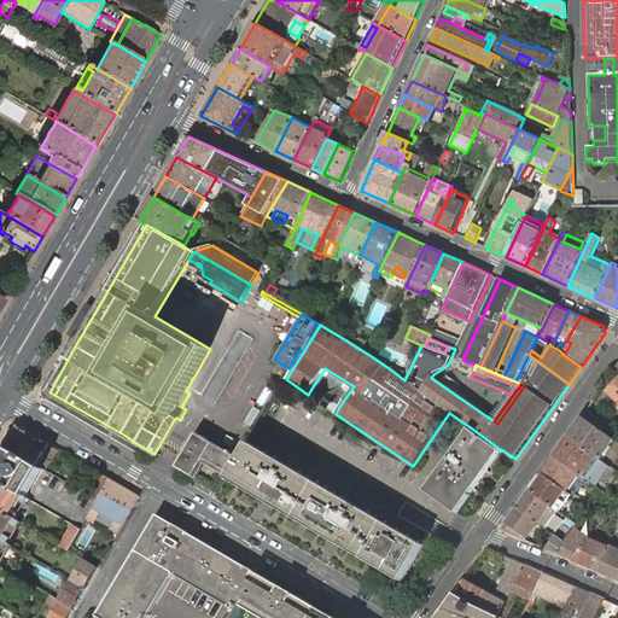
[(312,389),(308,395),(336,414),(339,407),(333,403),(319,394),(312,389)]
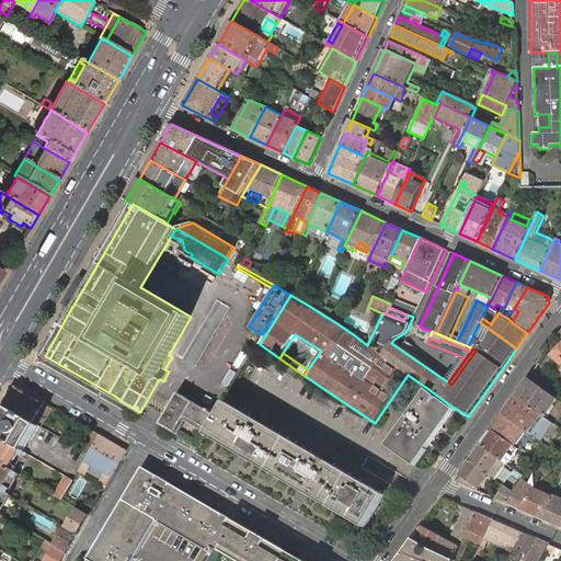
[(534,370),(528,378),(547,391),(551,384),(534,370)]
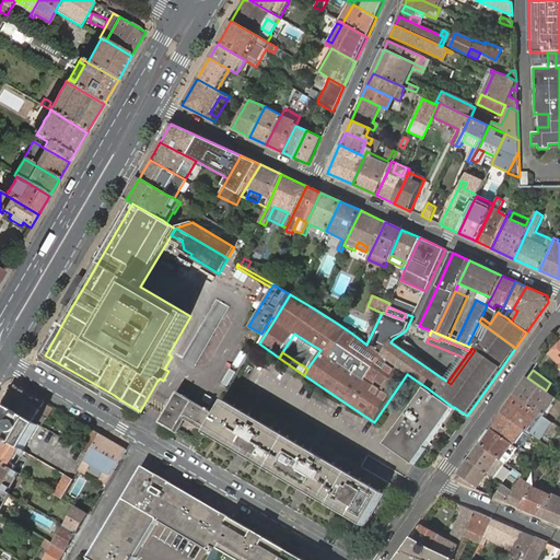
[(546,391),(527,377),(515,395),(544,415),(556,397),(553,395),(546,391)]
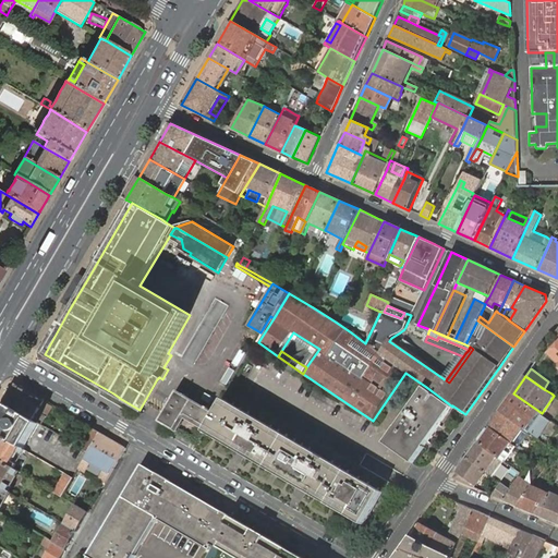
[(38,413),(46,401),(16,385),(5,403),(35,421),(39,424),(41,425),(46,417),(44,416),(38,413)]
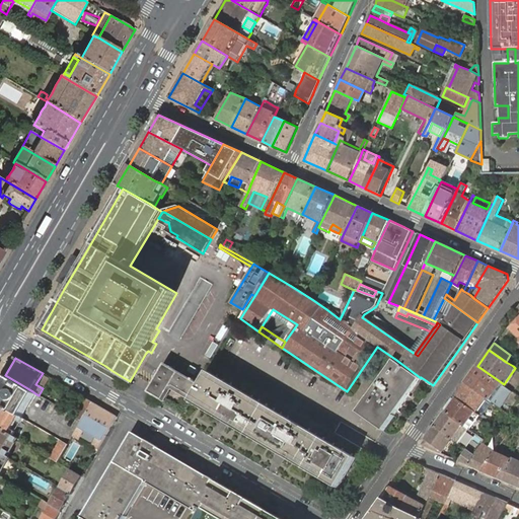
[(421,379),(421,378),(396,360),(395,361),(394,360),(377,384),(358,413),(384,431),(422,379),(421,379)]
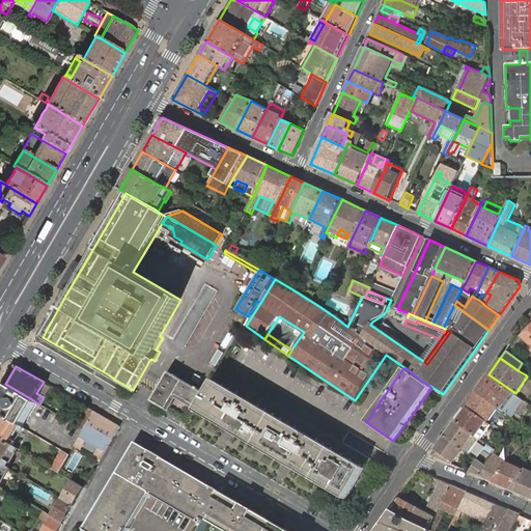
[(182,381),(169,372),(152,401),(167,410),(169,407),(175,411),(173,414),(189,422),(196,411),(205,394),(203,393),(182,381)]
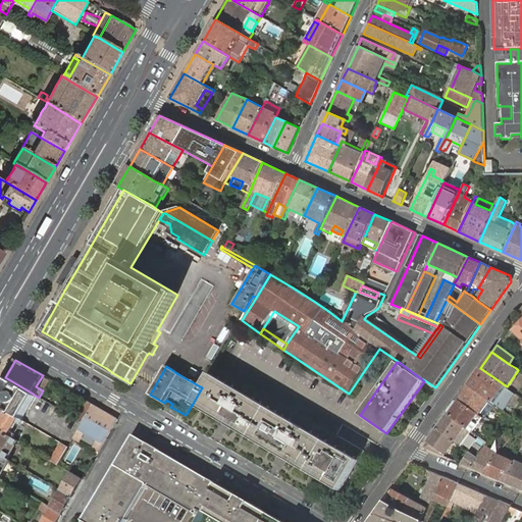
[(507,386),(480,368),(468,385),(494,405),(503,411),(515,394),(507,386)]
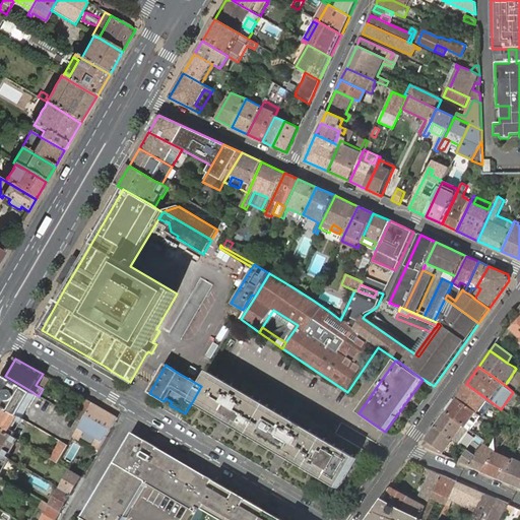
[(356,459),(209,373),(201,386),(192,402),(339,490),(356,459)]
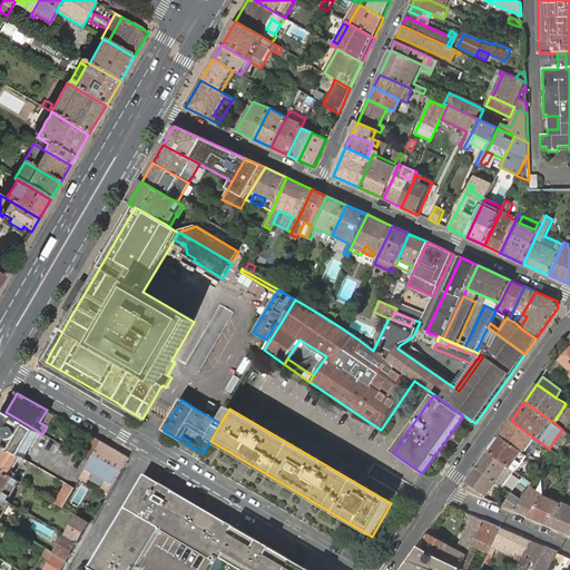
[(47,410),(39,422),(45,425),(47,426),(53,414),(51,413),(47,410)]
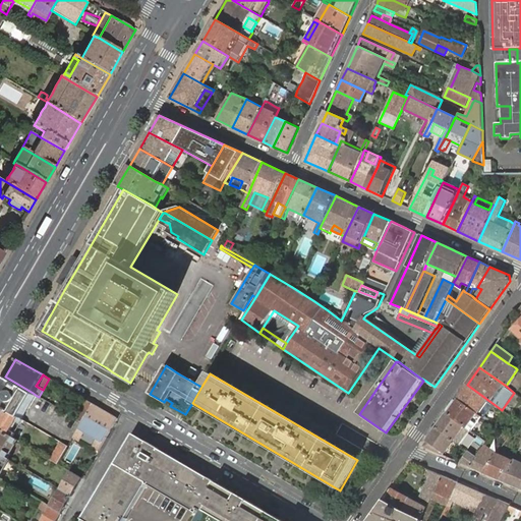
[(33,393),(5,377),(0,386),(0,406),(18,417),(22,419),(37,396),(33,393)]
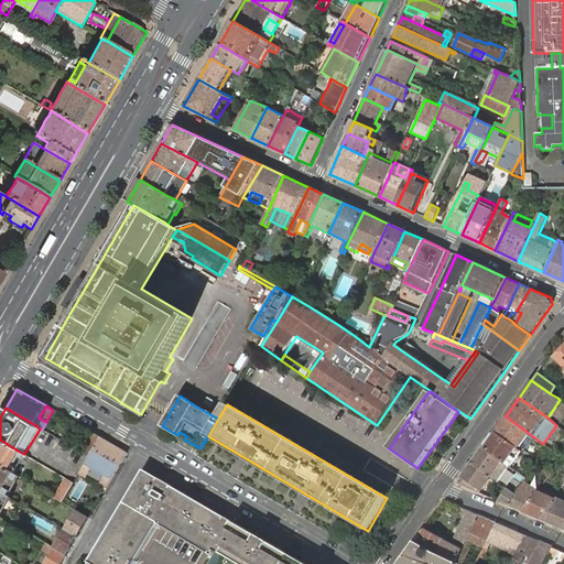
[(469,419),(470,419),(457,410),(457,411),(469,419)]
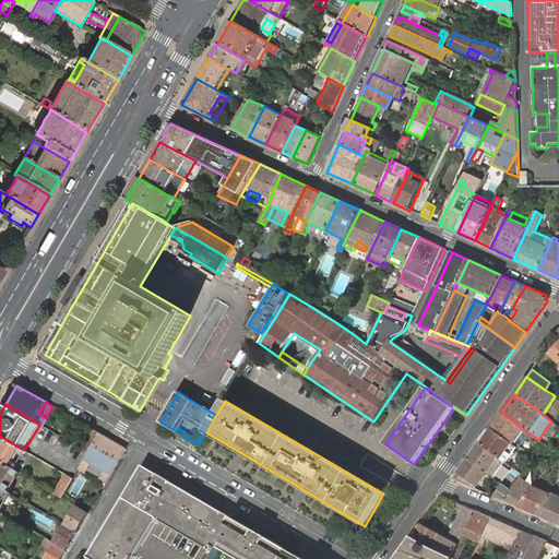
[(530,433),(501,413),(490,428),(516,448),(519,449),(530,433)]
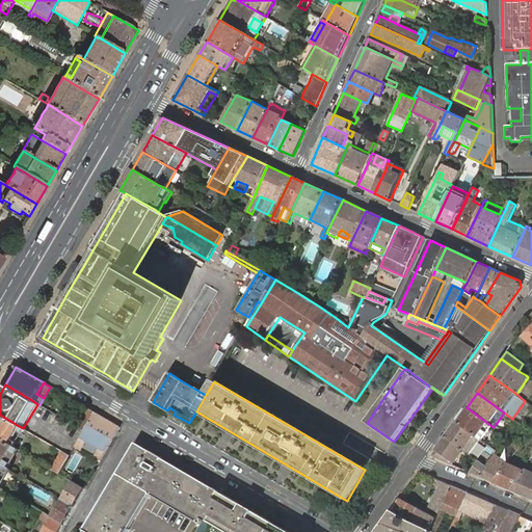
[(96,413),(86,407),(75,426),(84,431),(96,413)]
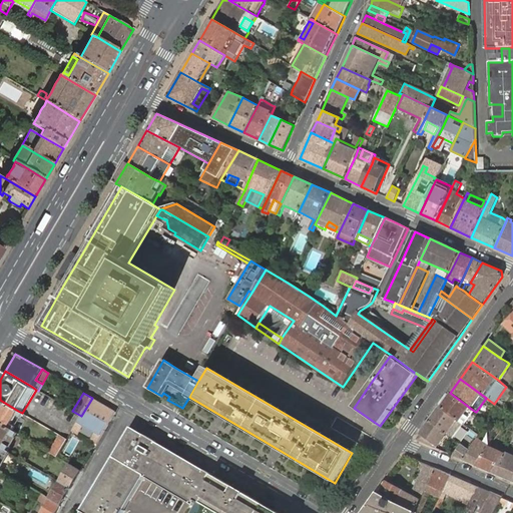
[(474,411),(450,393),(440,407),(457,419),(463,424),(464,425),(467,421),(460,416),(465,410),(472,414),(474,411)]
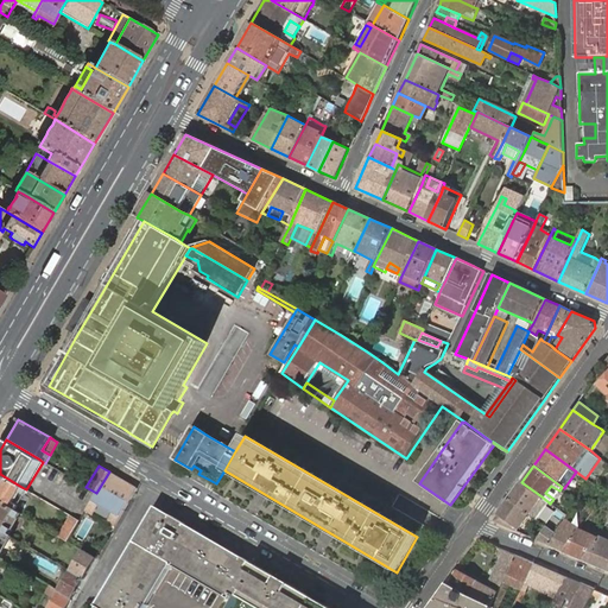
[(114,527),(137,488),(118,477),(109,472),(96,493),(86,511),(93,515),(100,505),(113,512),(107,523),(114,527)]
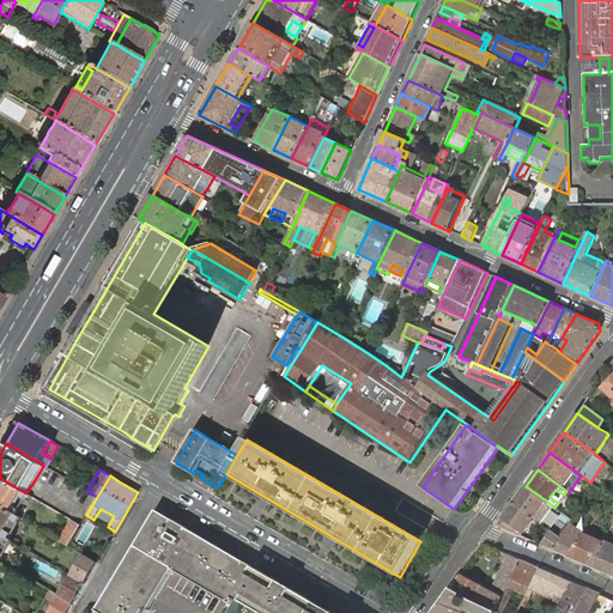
[(26,495),(26,493),(22,491),(0,478),(0,505),(10,511),(16,515),(18,510),(12,507),(19,496),(24,498),(26,495)]
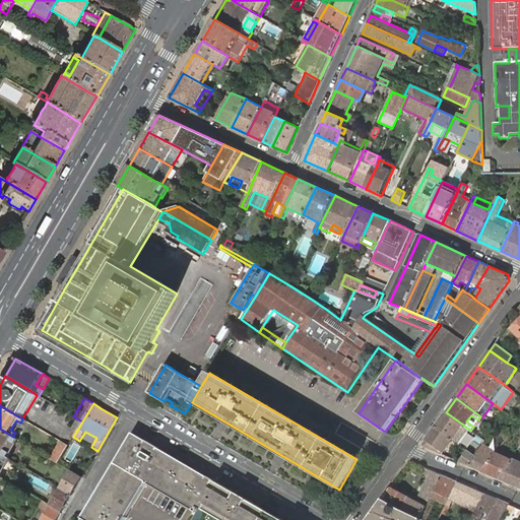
[(463,425),(446,412),(435,427),(453,440),(459,444),(469,430),(463,425)]
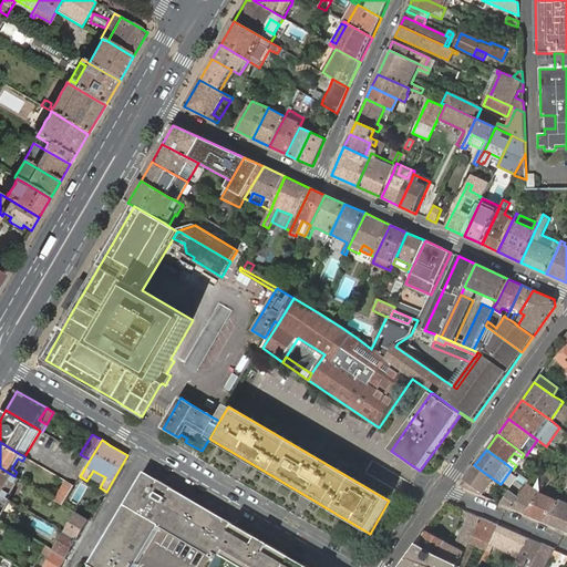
[(516,465),(522,457),(514,453),(508,460),(516,465)]
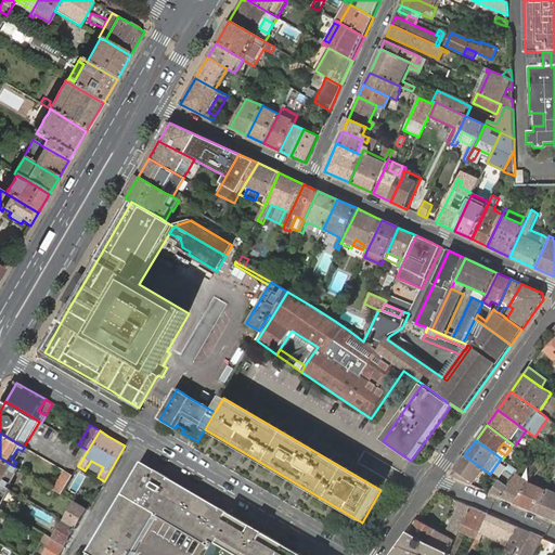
[(11,459),(16,462),(22,451),(17,449),(11,459)]
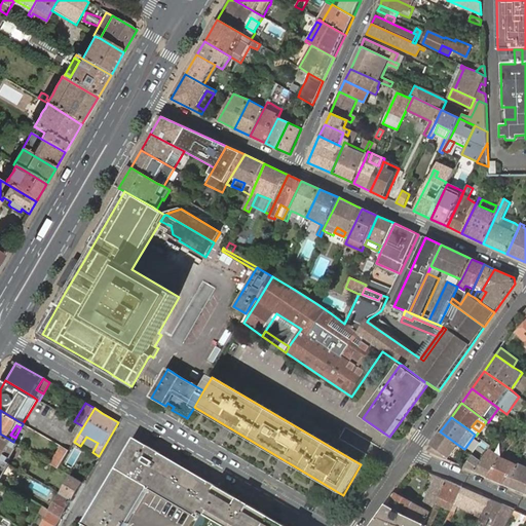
[(458,445),(440,431),(430,445),(426,451),(447,459),(448,458),(458,445)]
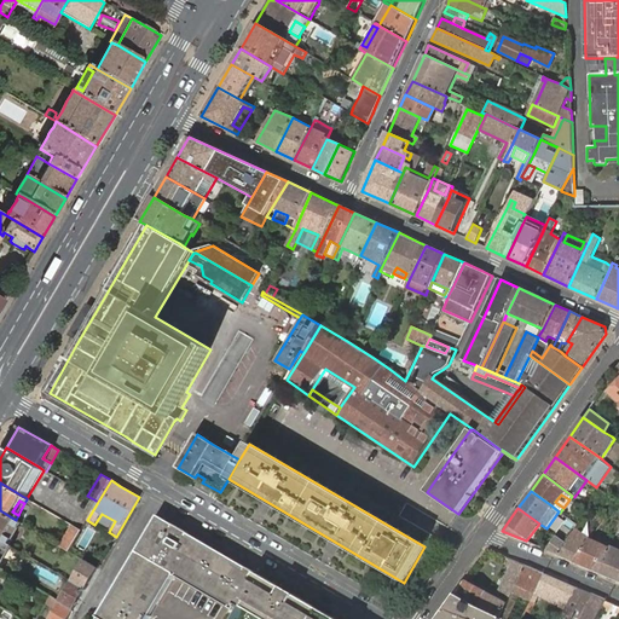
[(0,510),(0,539),(9,544),(12,539),(6,536),(13,525),(18,528),(21,524),(16,520),(10,516),(0,510)]
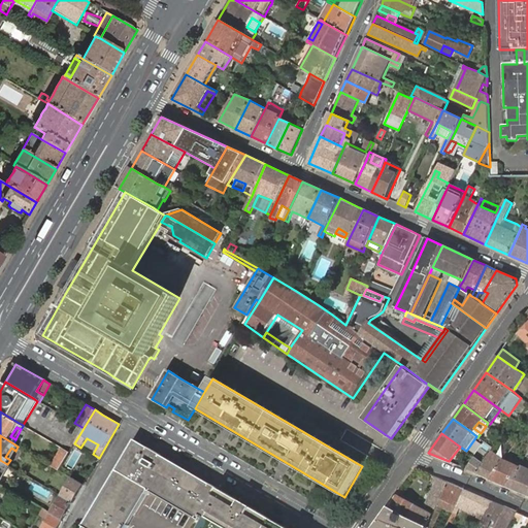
[(137,435),(83,527),(85,527),(125,527),(147,490),(200,521),(202,518),(219,489),(222,484),(137,435)]
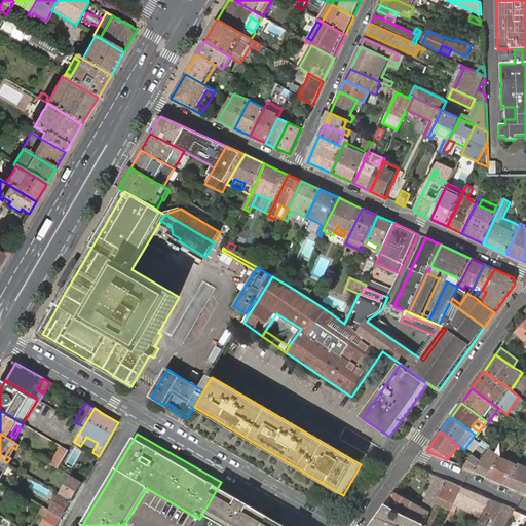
[(5,455),(10,458),(15,449),(11,446),(5,455)]
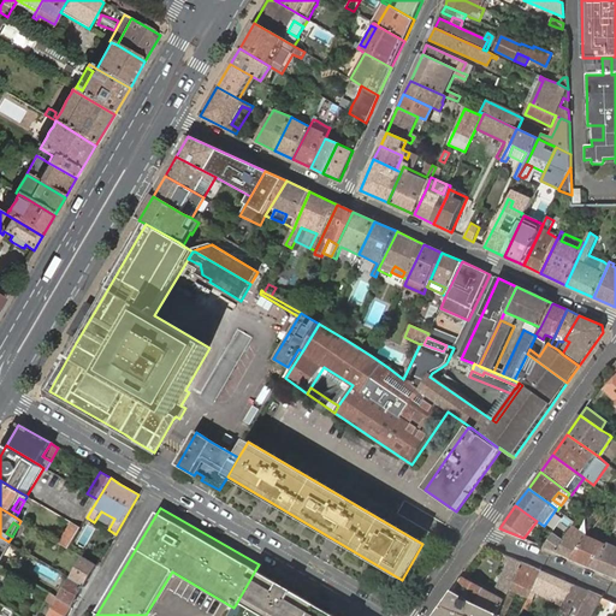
[(60,544),(69,549),(81,528),(72,523),(60,544)]
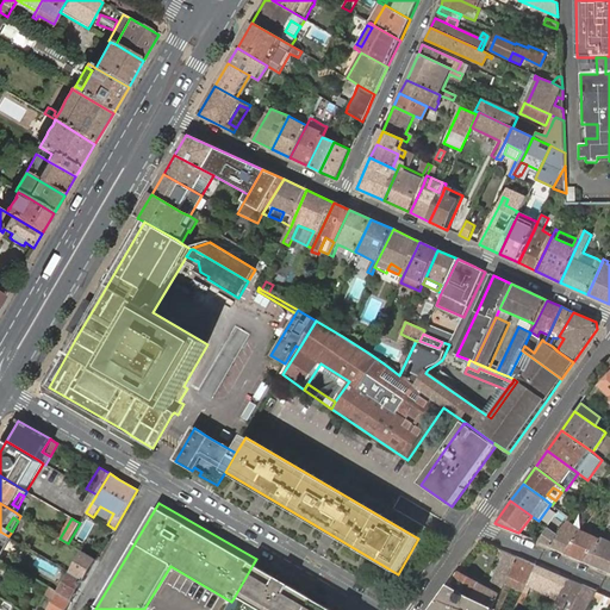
[(549,546),(566,554),(582,533),(583,531),(567,521),(565,524),(558,535),(549,546)]
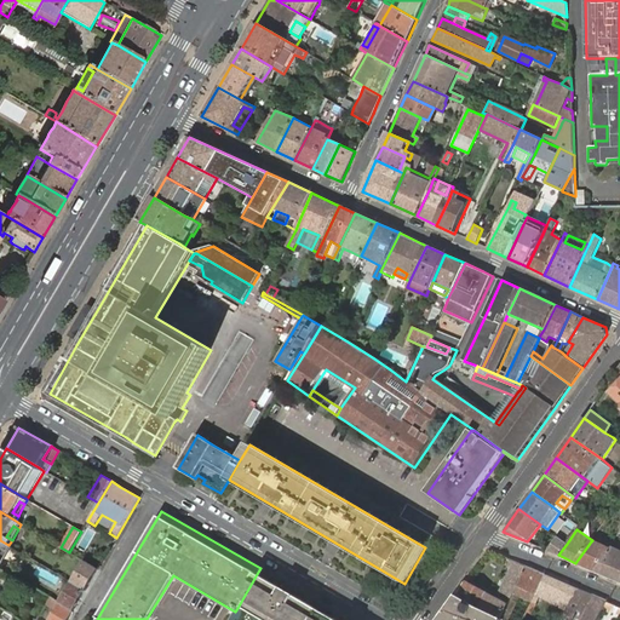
[(547,551),(558,555),(567,544),(557,537),(547,551)]
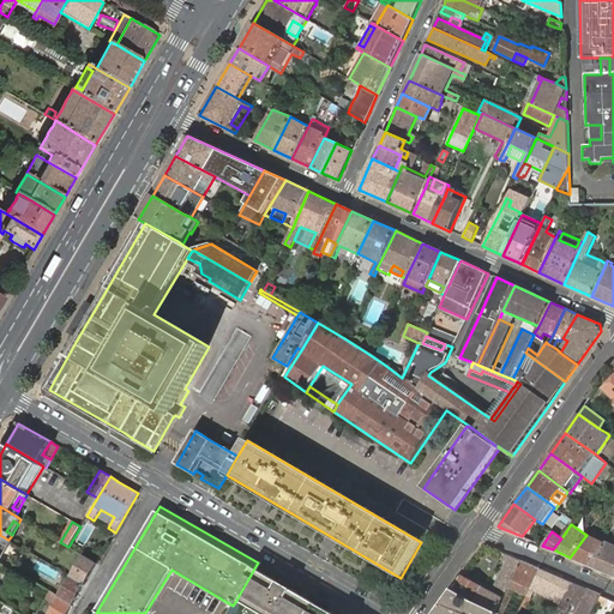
[(0,535),(0,563),(10,547),(12,542),(8,540),(0,535)]
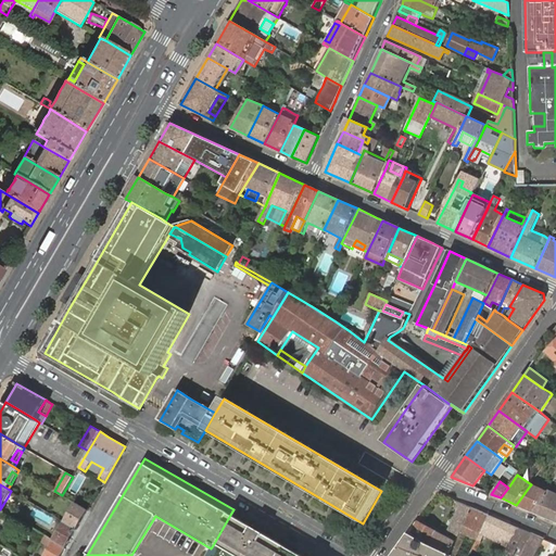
[(516,505),(534,513),(548,492),(531,484),(530,485),(516,505)]
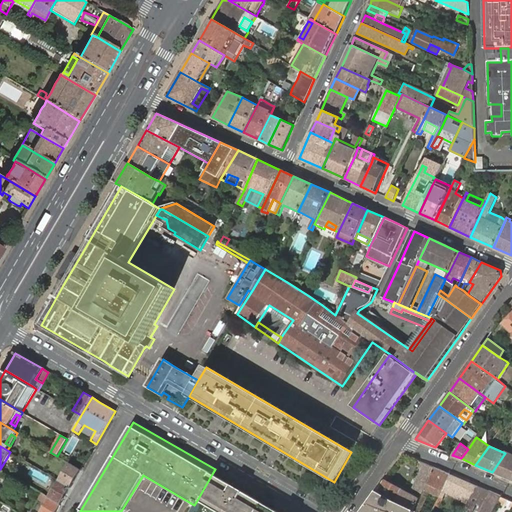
[(505,453),(492,472),(511,480),(511,453),(507,451),(505,453)]
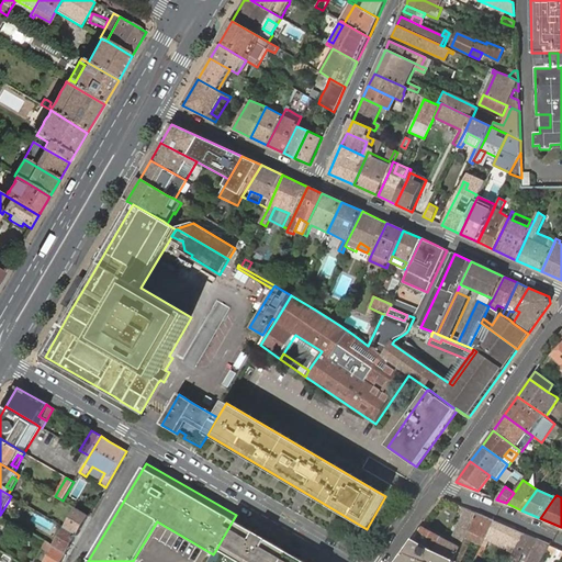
[(423,528),(415,540),(435,551),(454,561),(460,549),(475,517),(478,514),(467,508),(464,514),(453,536),(459,539),(456,547),(423,528)]
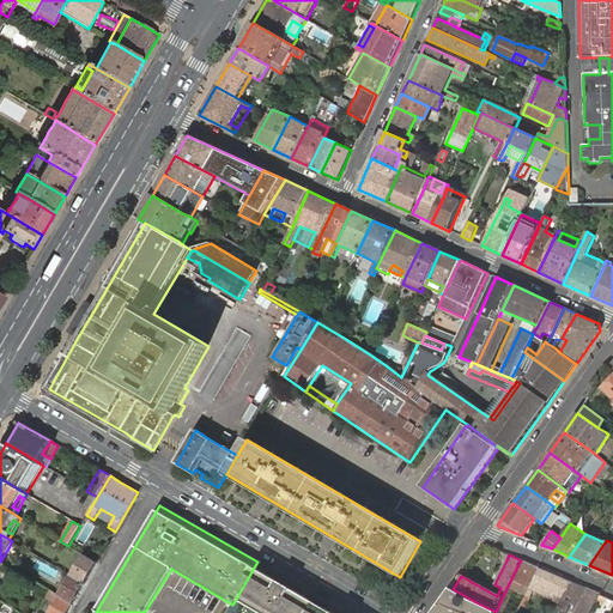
[(85,583),(97,563),(85,556),(72,577),(60,596),(73,604),(85,583)]
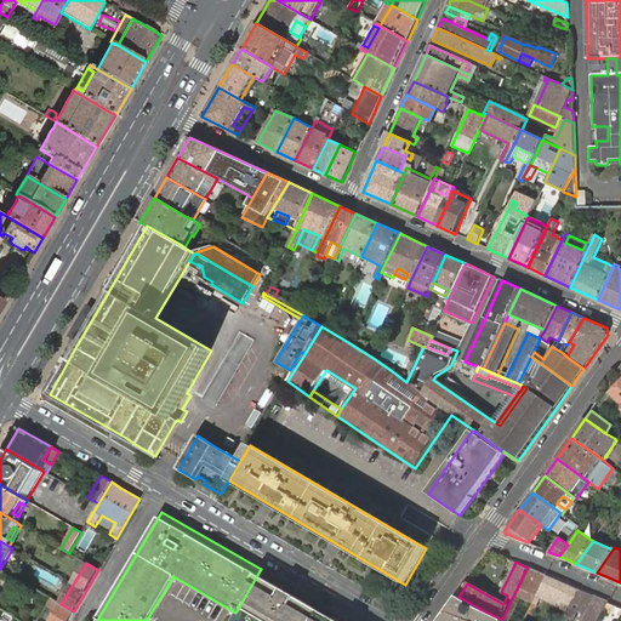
[(508,607),(502,620),(505,620),(506,620),(510,620),(522,597),(534,603),(547,576),(528,568),(525,571),(508,607)]
